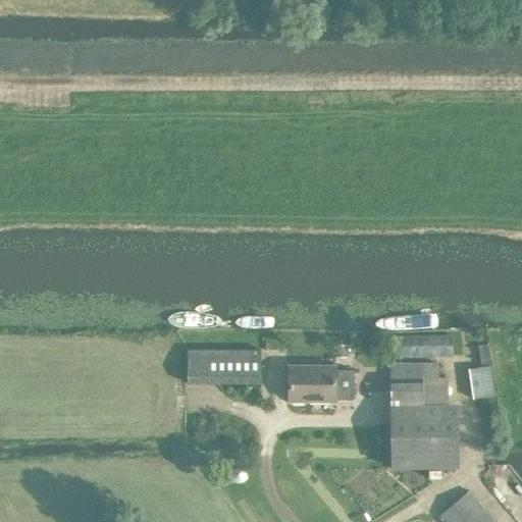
[(392,337),(392,358),(459,356),(459,335),(392,337)]
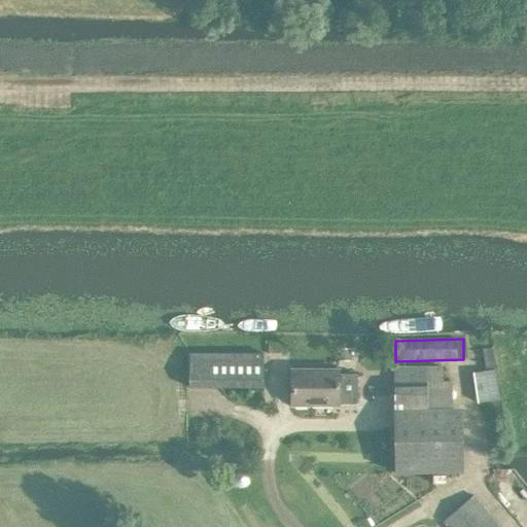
[(188,353),(188,387),(262,387),(262,354),(188,353)]
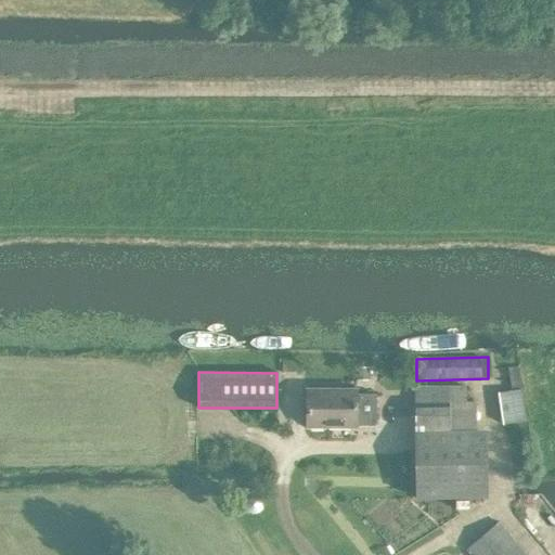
[(415,426),(415,444),(475,443),(475,427),(476,403),(466,402),(466,386),(414,386),(415,426)]
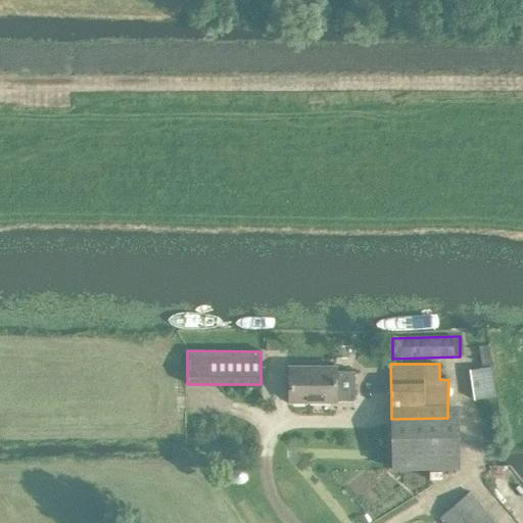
[(470,370),(474,399),(495,395),(491,366),(470,370)]
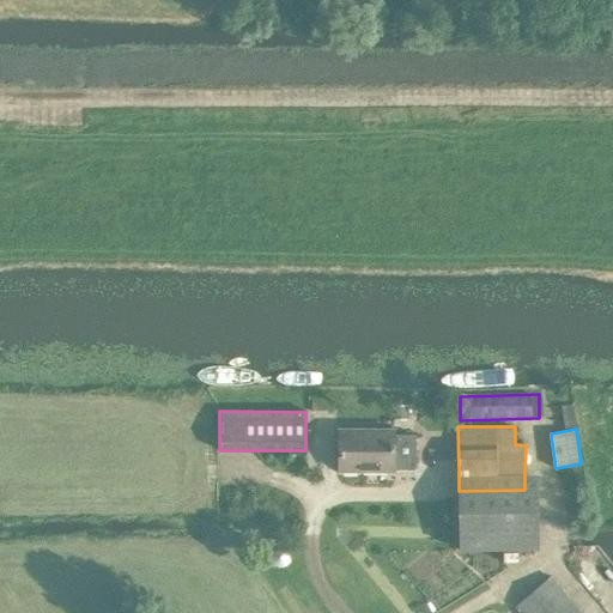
[(394,471),(394,469),(414,469),(414,435),(394,435),(394,430),(339,430),(339,471),(394,471)]
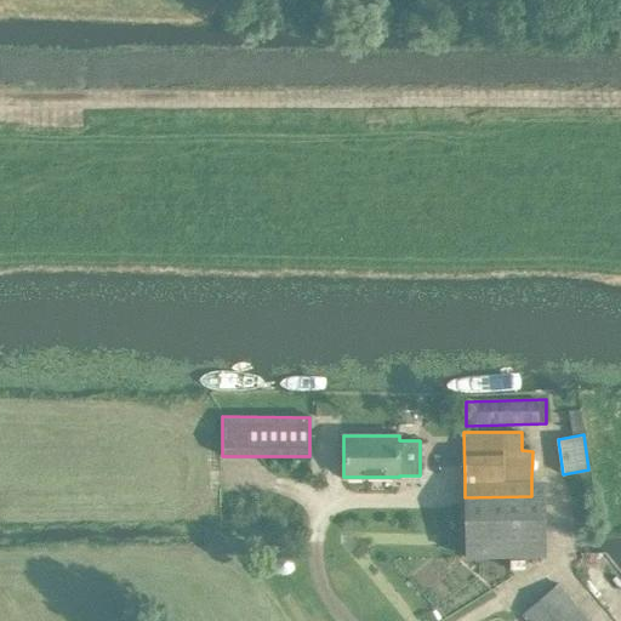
[(620,620),(620,607),(537,508),(419,609),(428,620),(620,620)]
